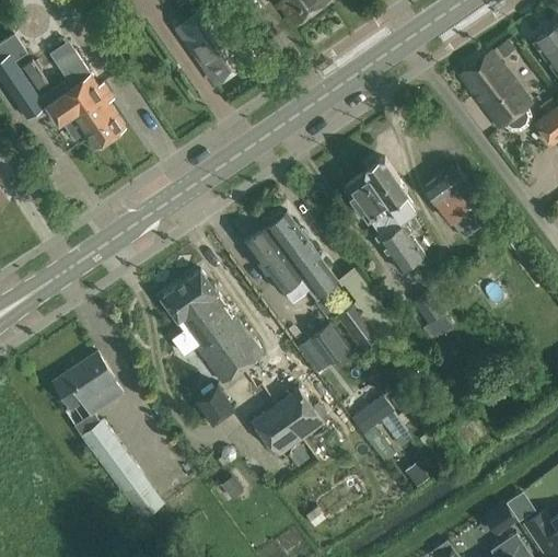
[(7,0),(0,0),(0,13),(11,6),(7,0)]
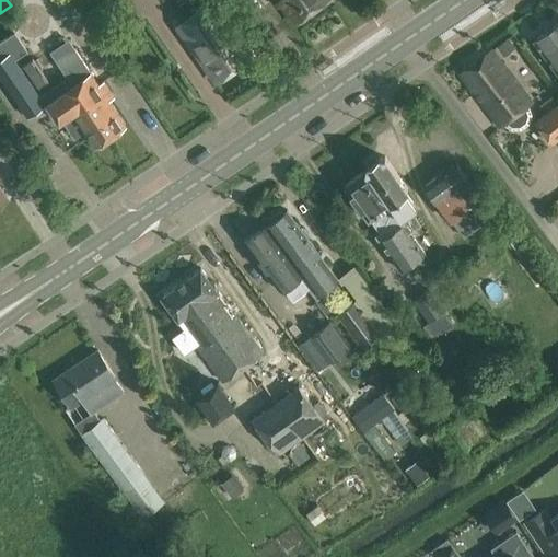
[(328,1),(327,0),(274,0),(293,26),(328,1)]
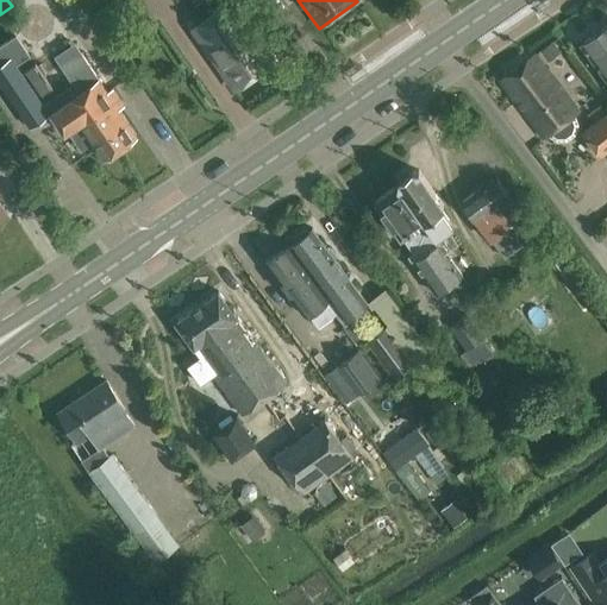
[(271,63),(230,4),(191,32),(232,92),(271,63)]
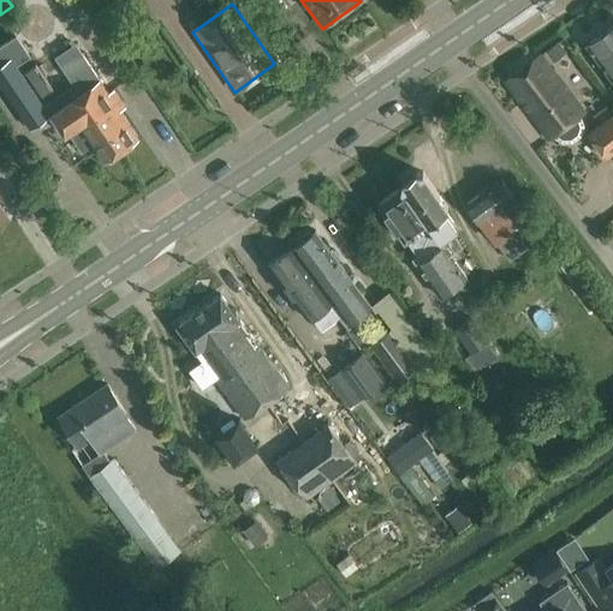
[(612,27),(584,47),(612,87),(612,27)]
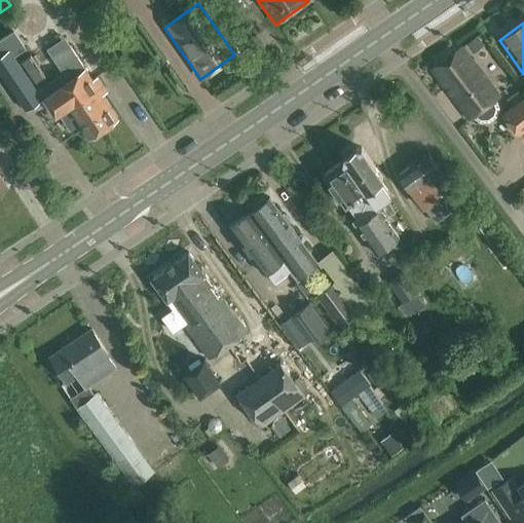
[(481,46),(475,38),(464,46),(471,54),(481,46)]
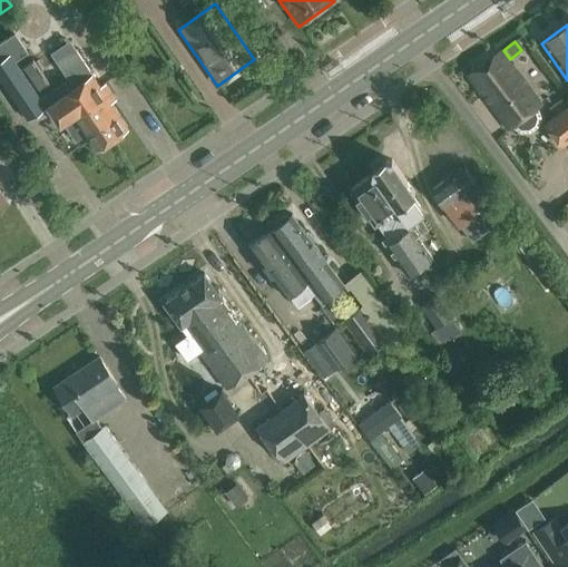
[(103,87),(98,90),(90,78),(91,77),(80,61),(78,62),(66,45),(49,56),(68,82),(69,81),(110,143),(127,132),(107,103),(111,99),(103,87)]
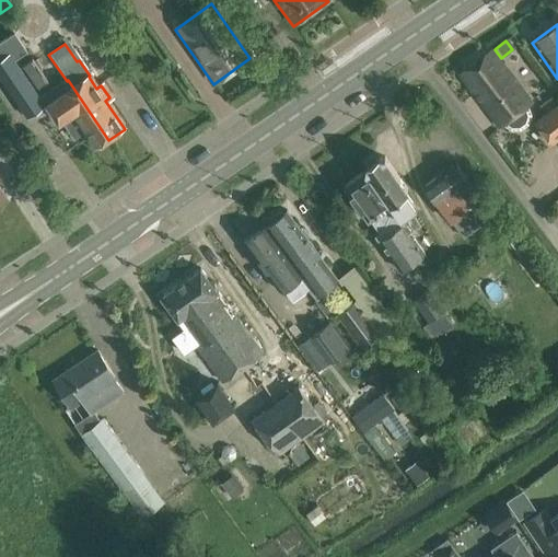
[(489,54),(458,77),(499,128),(501,126),(510,132),(520,132),(527,126),(530,117),(526,107),(529,106),(489,54)]
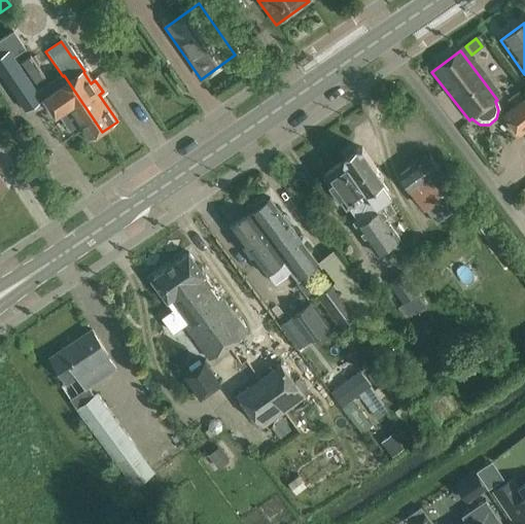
[(30,58),(19,65),(34,88),(45,80),(30,58)]
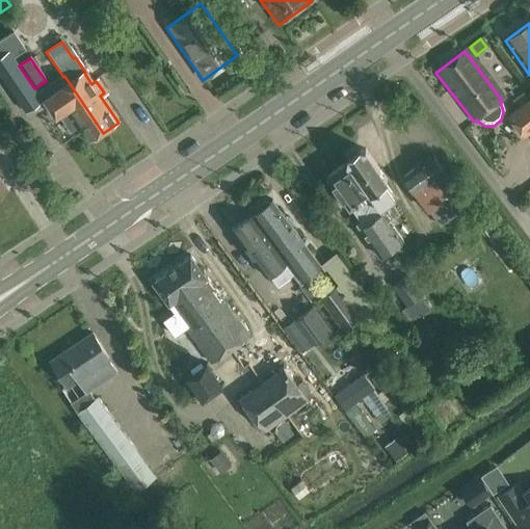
[(65,85),(60,77),(36,93),(14,59),(0,68),(0,77),(24,113),(42,101),(55,120),(56,118),(68,135),(78,128),(87,143),(103,133),(64,76),(63,77),(68,83),(65,85)]
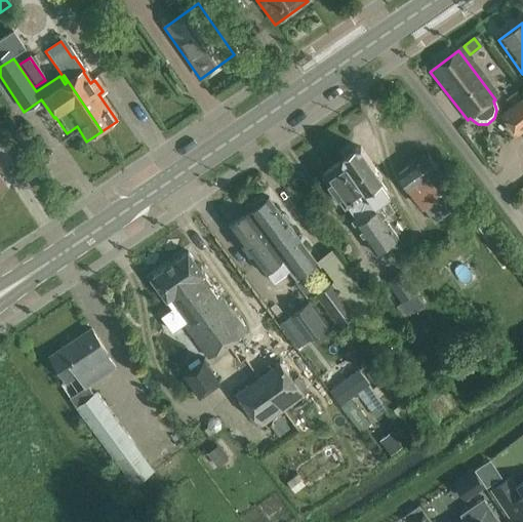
[(522,134),(522,135),(522,98),(521,101),(515,92),(505,101),(510,108),(498,117),(516,138),(522,134)]
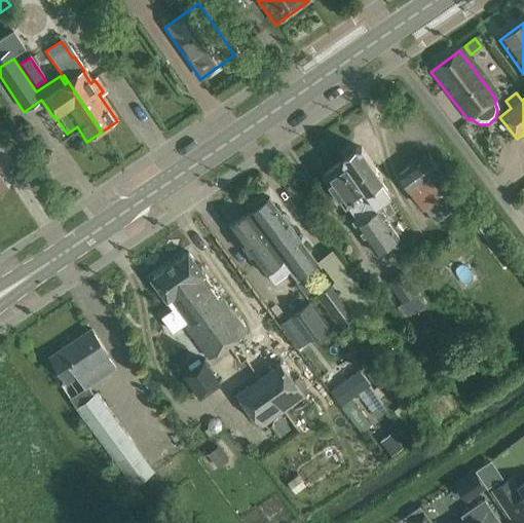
[(342,161),(322,177),(344,210),(347,208),(347,209),(356,220),(351,223),(354,227),(374,256),(398,239),(384,221),(395,214),(385,201),(390,198),(380,182),(382,181),(361,151),(361,150),(354,149),(343,156),(342,161)]
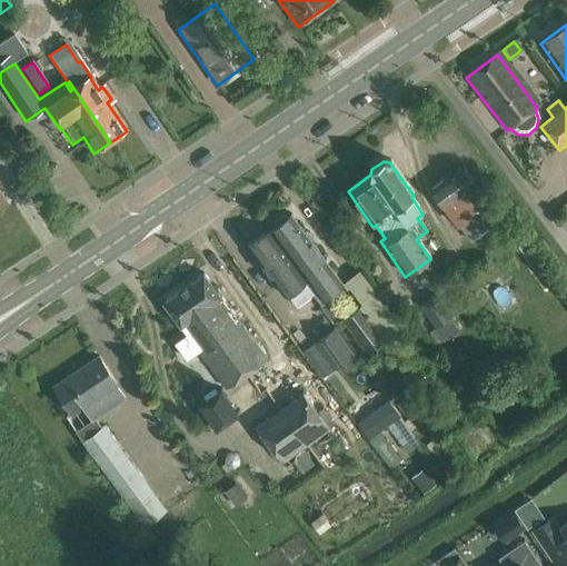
[(429,191),(469,246),(469,245),(474,250),(494,237),(489,231),(500,222),(460,168),(429,191)]
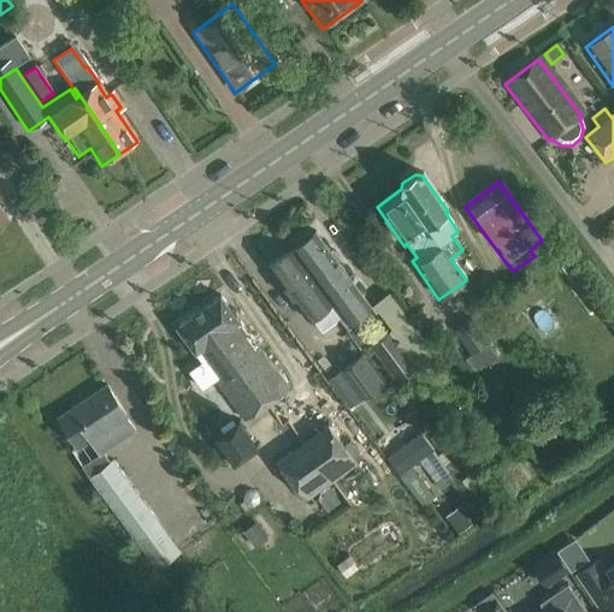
[(314,233),(291,250),(331,304),(347,326),(371,309),(336,263),(314,233)]
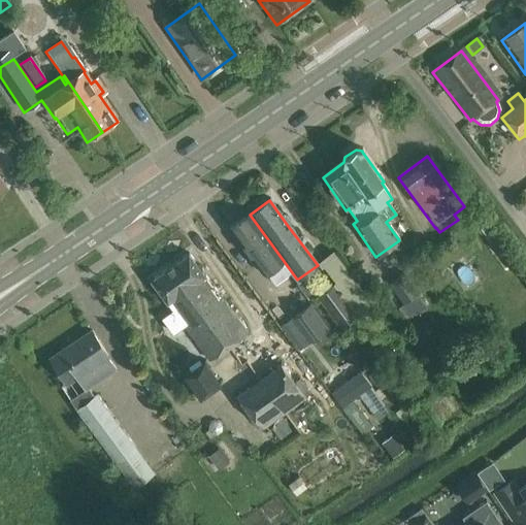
[(284,261),(250,215),(228,230),(263,276),(284,261)]
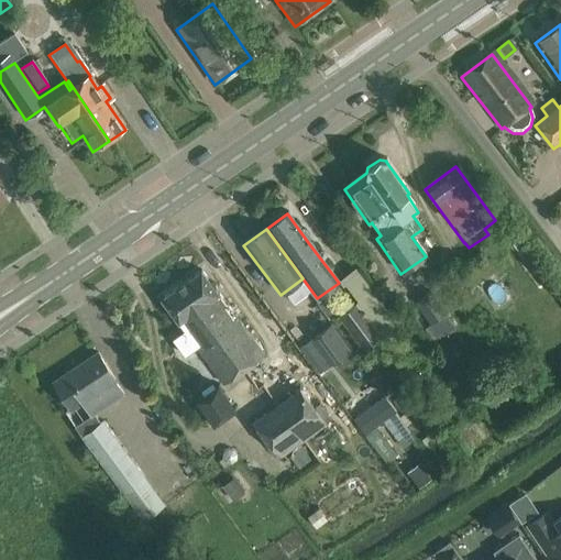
[(351,299),(364,292),(352,270),(338,277),(351,299)]
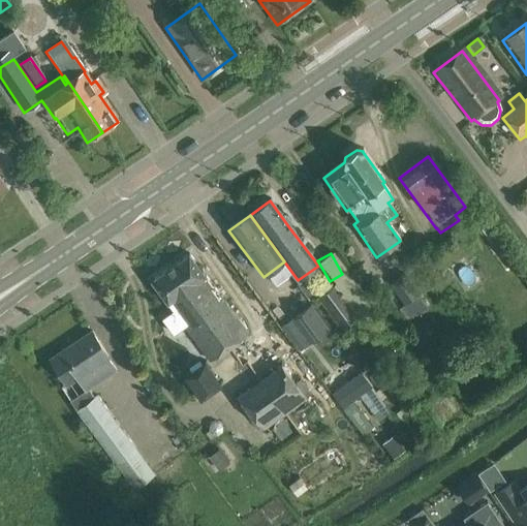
[(248,335),(205,278),(188,255),(150,283),(173,314),(164,320),(173,331),(179,326),(210,365),(248,335)]
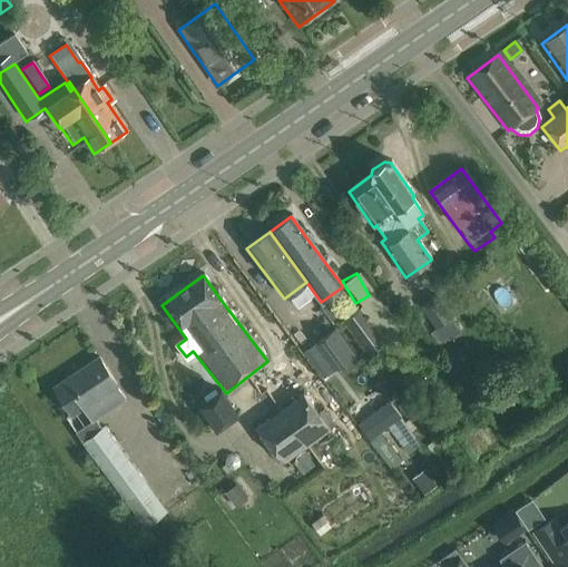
[(361,306),(341,321),(368,357),(402,330),(375,295),(361,306)]
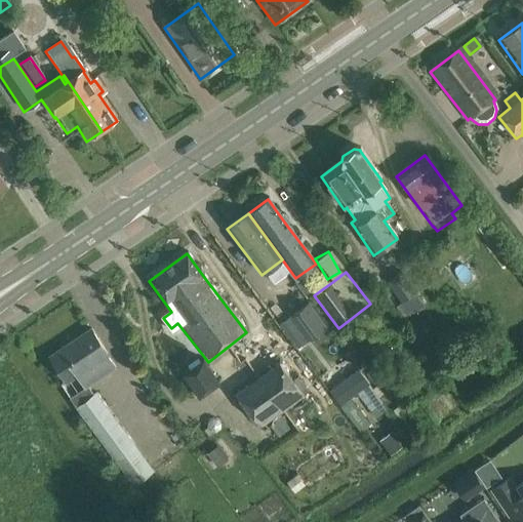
[(385,284),(410,318),(424,308),(414,296),(416,294),(400,273),(385,284)]
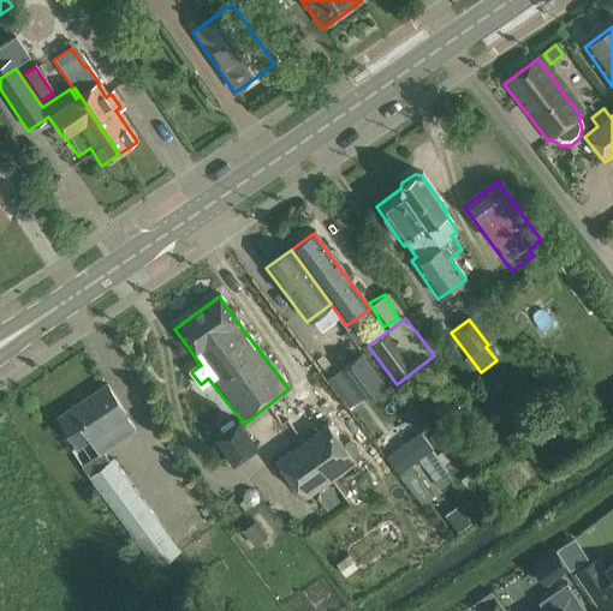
[(361,355),(339,371),(361,401),(384,384),(361,355)]
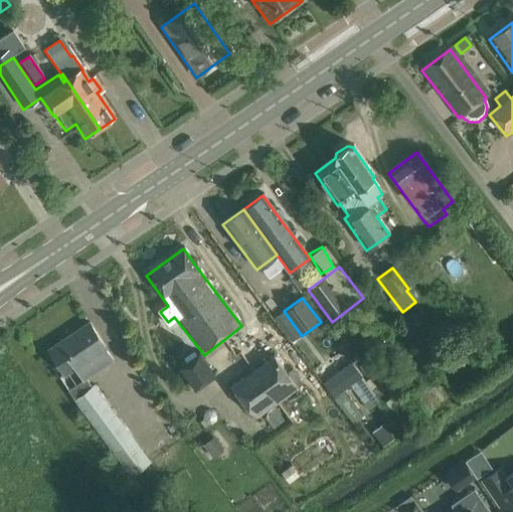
[(114,363),(105,349),(89,325),(47,352),(63,376),(72,370),(81,383),(114,363)]
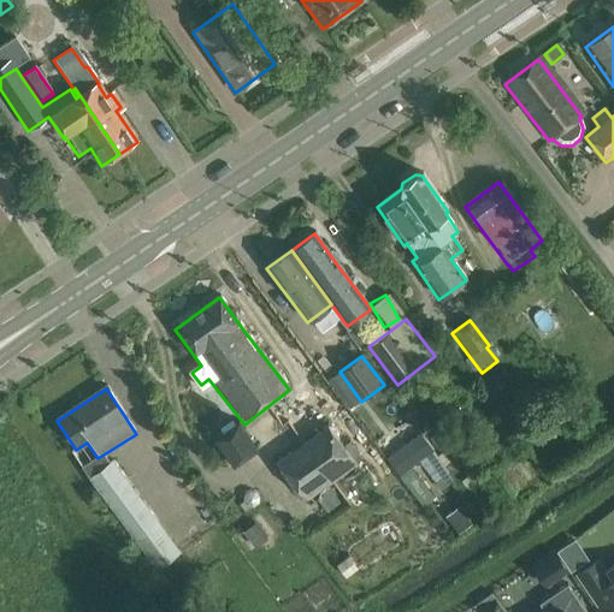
[(259,451),(238,422),(212,441),(219,451),(212,456),(218,464),(225,459),(232,469),(259,451)]
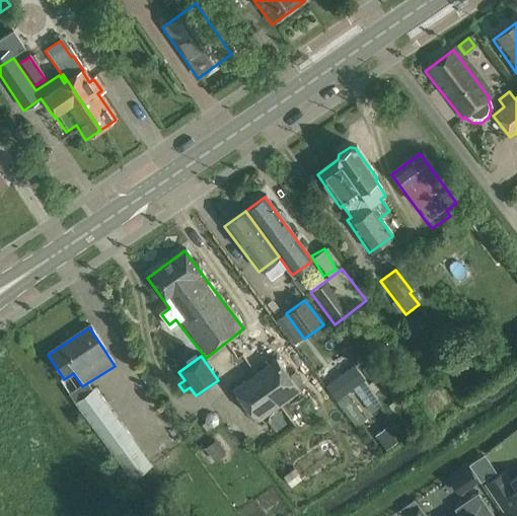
[(275,360),(232,390),(257,426),(301,393),(300,392),(282,369),(275,360)]
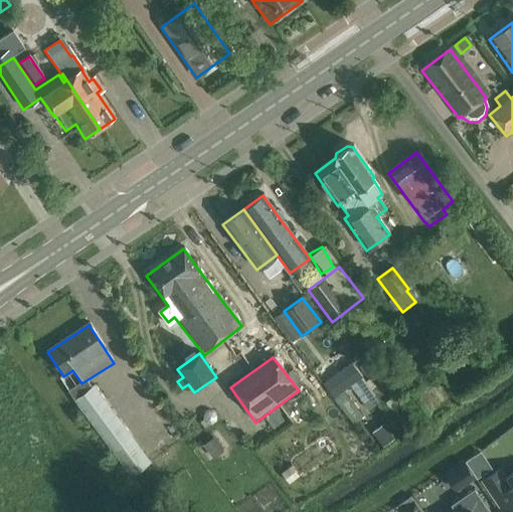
[(350,387),(361,379),(350,365),(322,386),(333,400),(342,392),(350,387)]
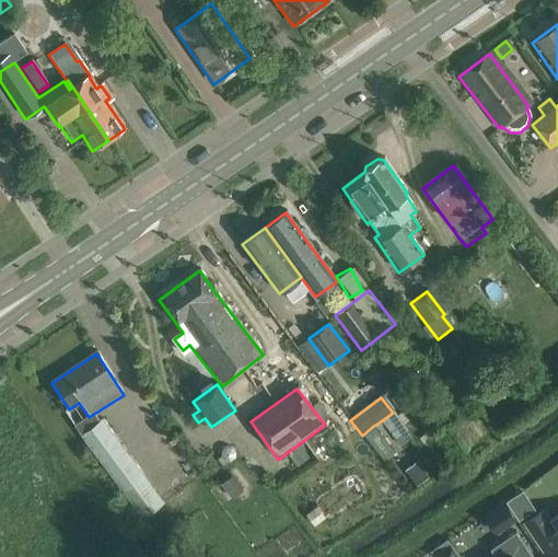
[(101,420),(80,436),(120,492),(142,476),(101,420)]
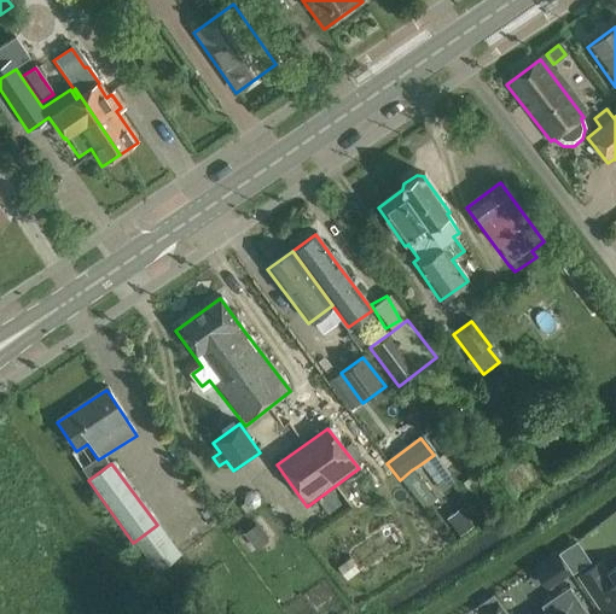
[(248,496),(243,500),(243,506),(247,510),(253,510),(257,507),(257,501),(254,496),(248,496)]
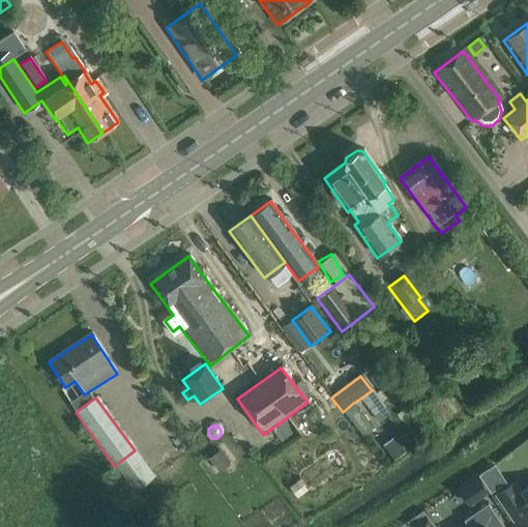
[(391,459),(403,451),(391,437),(381,444),(391,459)]
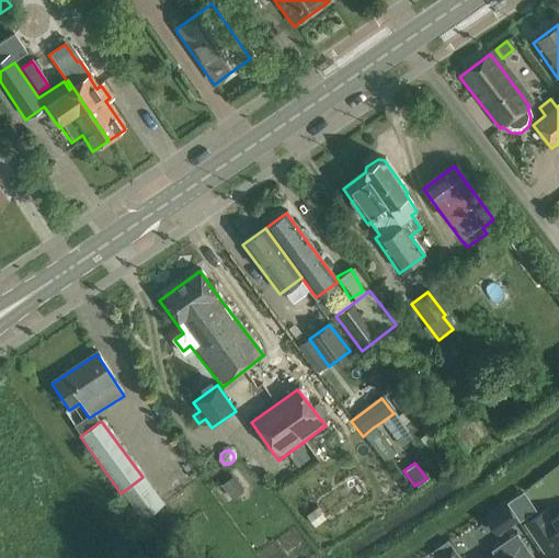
[(231,478),(220,488),(231,501),(242,492),(231,478)]
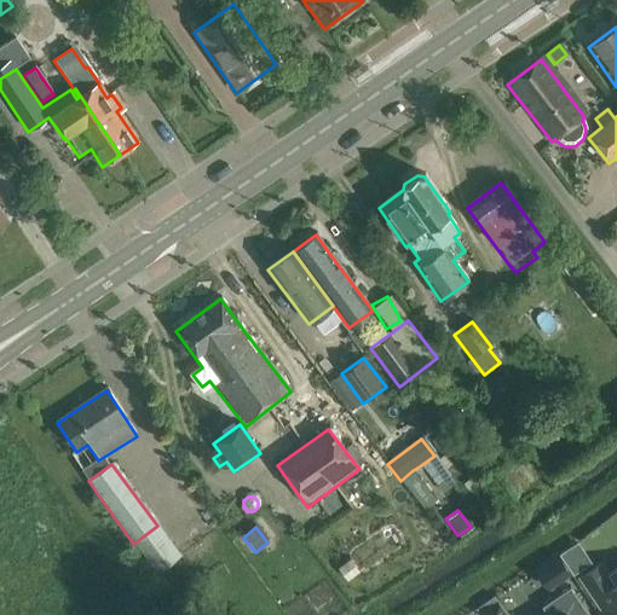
[(589,564),(575,544),(557,557),(571,578),(589,564)]
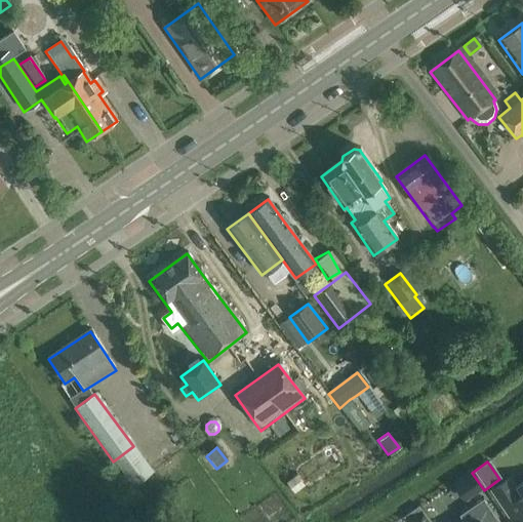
[(469,476),(450,488),(460,504),(479,491),(469,476)]
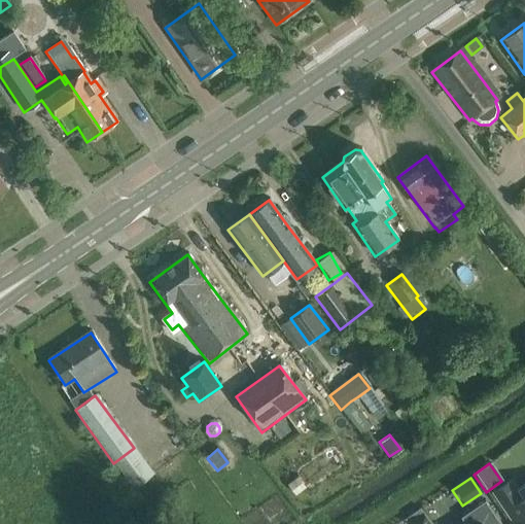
[(510,482),(493,494),(513,523),(524,523),(524,497),(522,500),(510,482)]
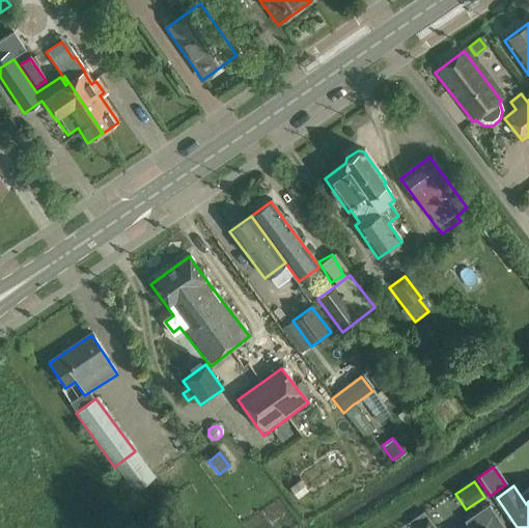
[(502,527),(488,506),(464,523),(467,527),(502,527)]
